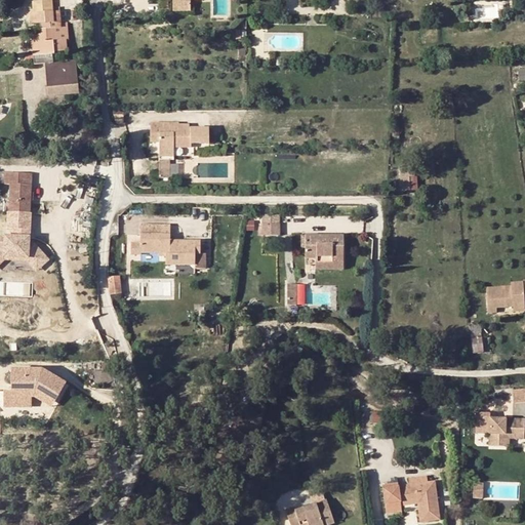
[(48,97),(64,96),(63,86),(78,85),(76,61),(54,62),(54,52),(67,51),(66,26),(59,26),(58,11),(53,11),(52,1),(32,2),(33,12),(30,12),(31,24),(40,24),(54,23),(54,28),(40,29),(40,31),(36,35),(32,36),(34,64),(44,64),(48,97)]
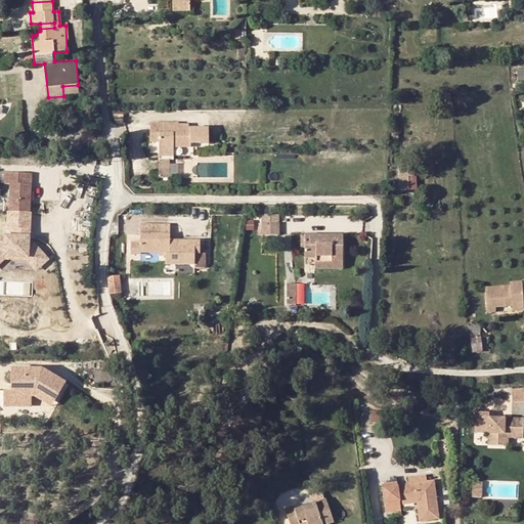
[(78,85),(62,86),(63,96),(79,94),(78,85)]
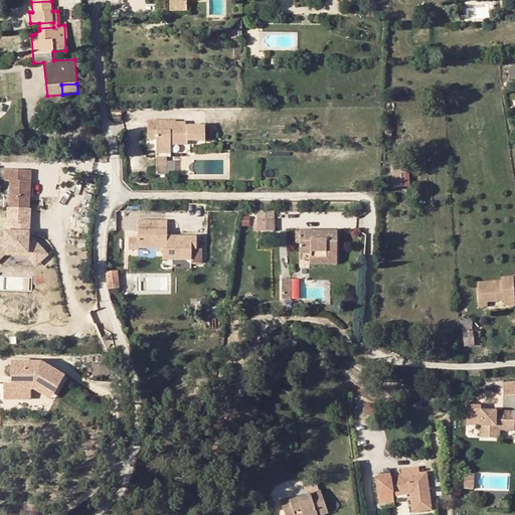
[(83,118),(66,118),(66,132),(83,132),(83,118)]
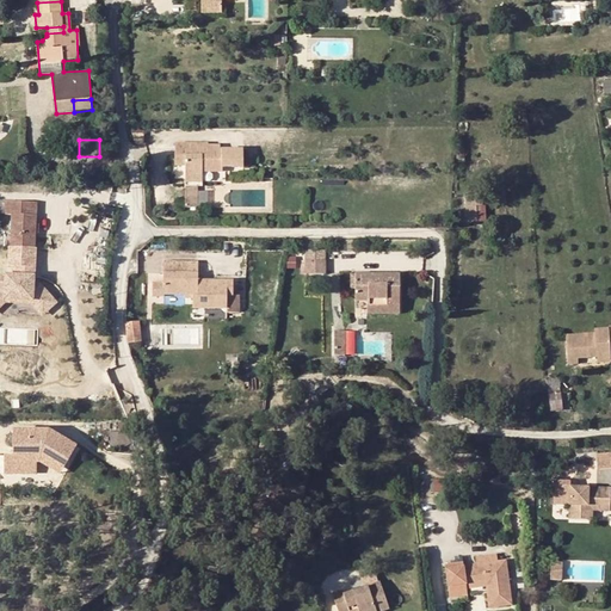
[(211,155),(199,155),(199,143),(174,143),(176,156),(185,156),(185,165),(185,176),(203,176),(203,172),(215,172),(215,167),(222,166),(244,166),(244,149),(222,150),(222,146),(211,146),(211,155)]
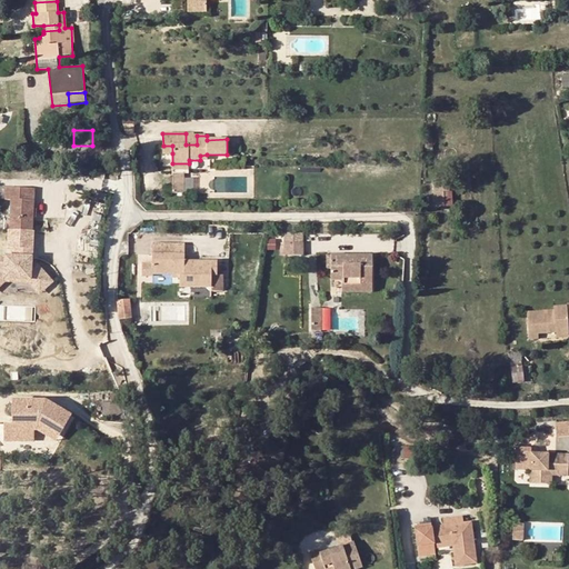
[(197,136),(197,133),(186,133),(186,145),(197,145),(197,136)]
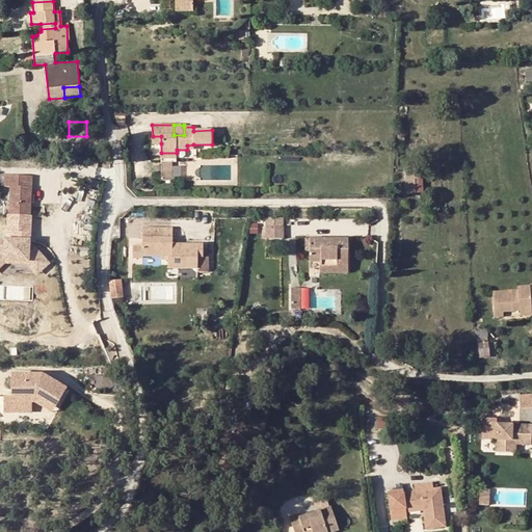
[(162,166),(162,180),(171,180),(171,166),(162,166)]
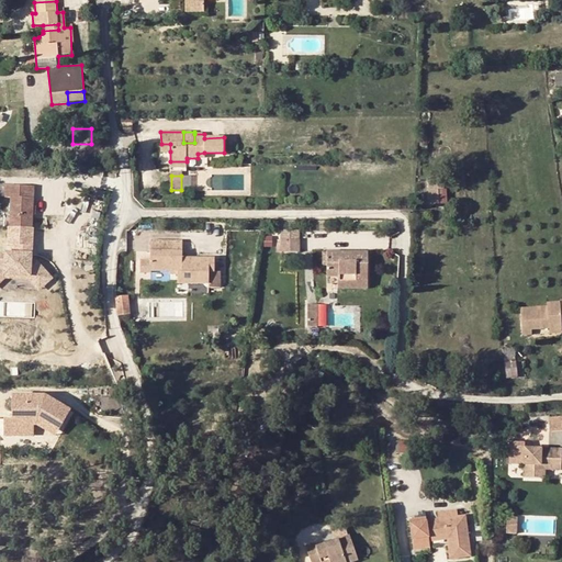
[(438,189),(445,189),(444,180),(428,180),(429,204),(439,204),(438,189)]
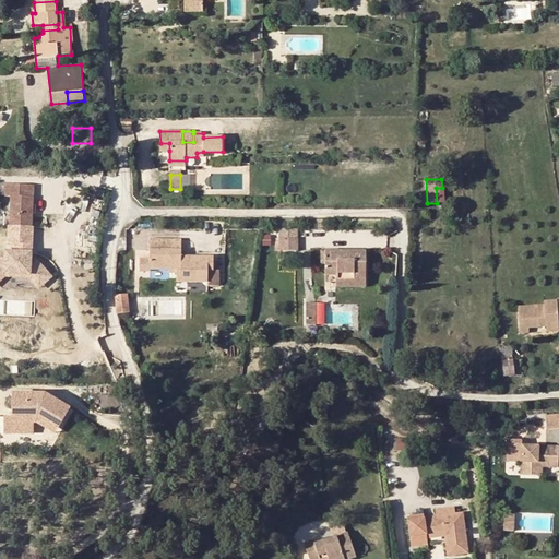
[(11,225),(30,226),(32,226),(32,213),(33,204),(33,185),(6,183),(6,195),(10,195),(9,225),(11,225)]
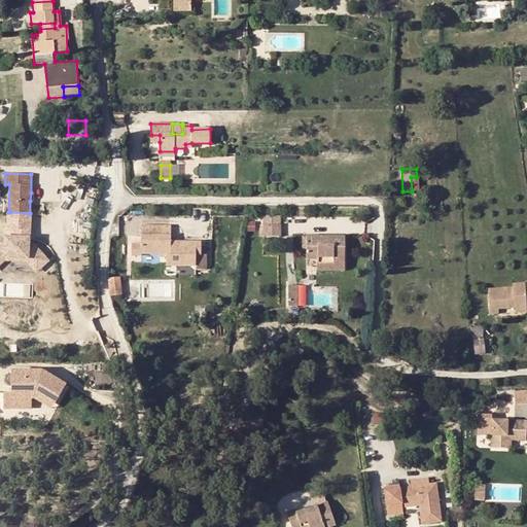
[(281,224),(264,224),(264,236),(281,236),(281,224)]
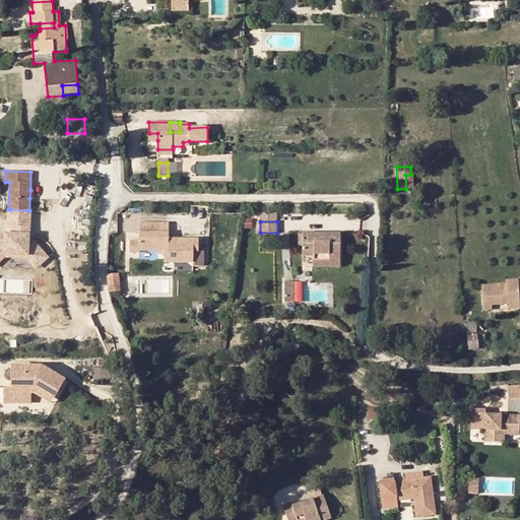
[(165,251),(165,253),(165,261),(193,262),(193,251),(198,251),(198,239),(169,239),(169,222),(139,222),(140,240),(130,240),(130,252),(139,252),(140,250),(157,250),(165,251)]
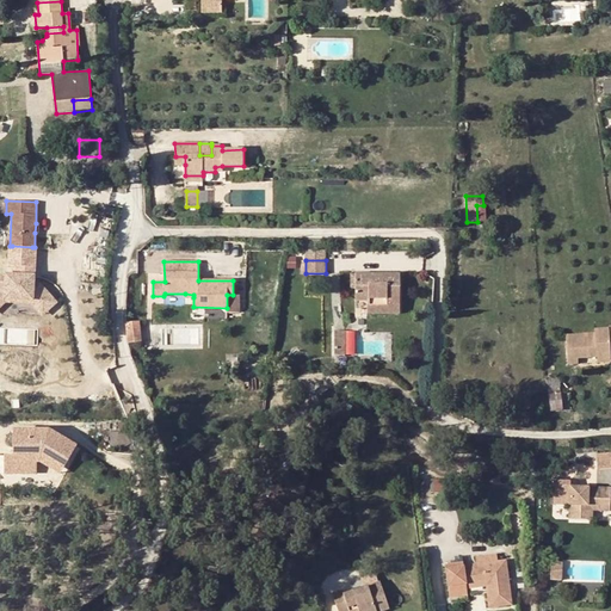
[(386,308),(400,308),(400,273),(356,273),(356,300),(368,300),(368,304),(386,306),(386,308)]
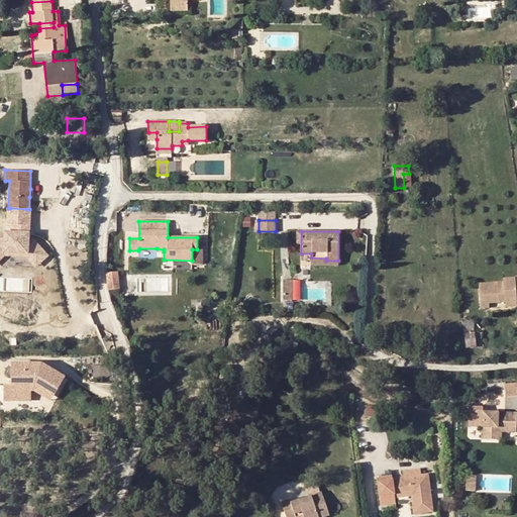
[(28,233),(5,232),(5,240),(0,239),(0,259),(5,254),(5,252),(27,253),(26,255),(33,264),(44,253),(33,241),(28,241),(28,233)]
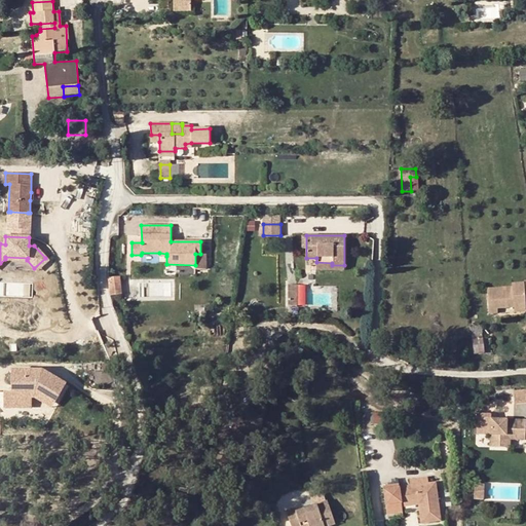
[(195,254),(195,265),(195,271),(207,270),(207,241),(200,241),(200,254),(195,254)]
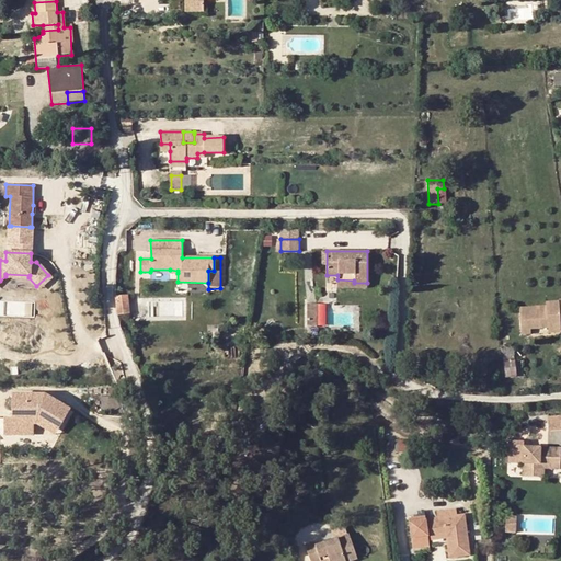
[(48,275),(36,286),(39,289),(52,278),(48,275)]
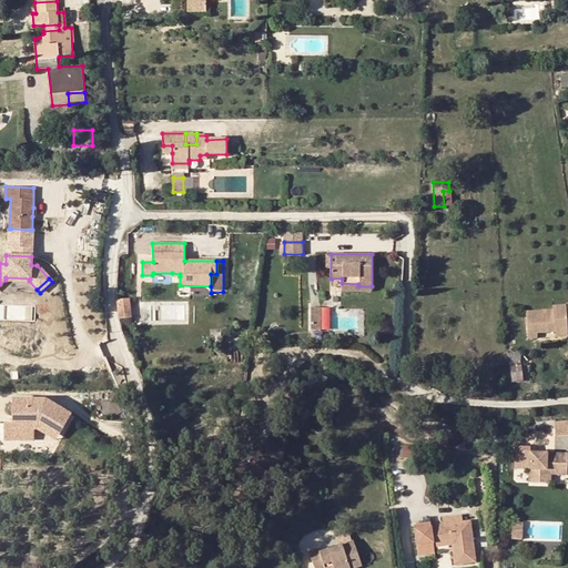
[(117,300),(119,318),(131,316),(129,302),(129,297),(117,300)]
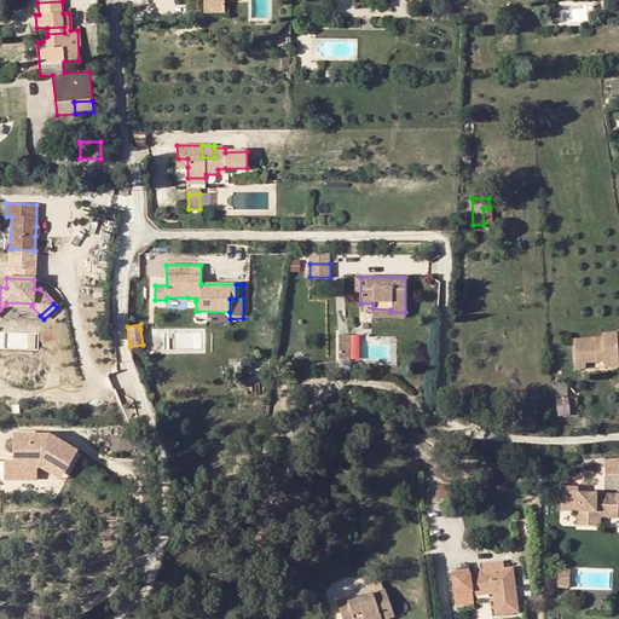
[(618,356),(617,333),(603,334),(603,337),(574,339),(577,369),(586,369),(585,363),(605,362),(605,357),(618,357),(618,356)]
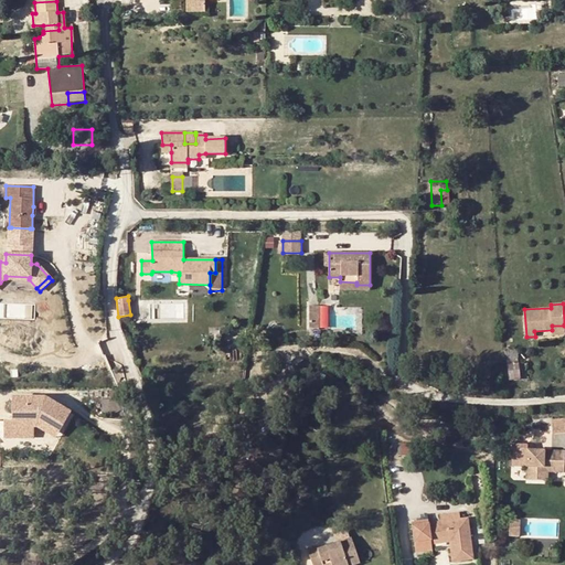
[(309,323),(319,323),(319,307),(309,307),(309,323)]
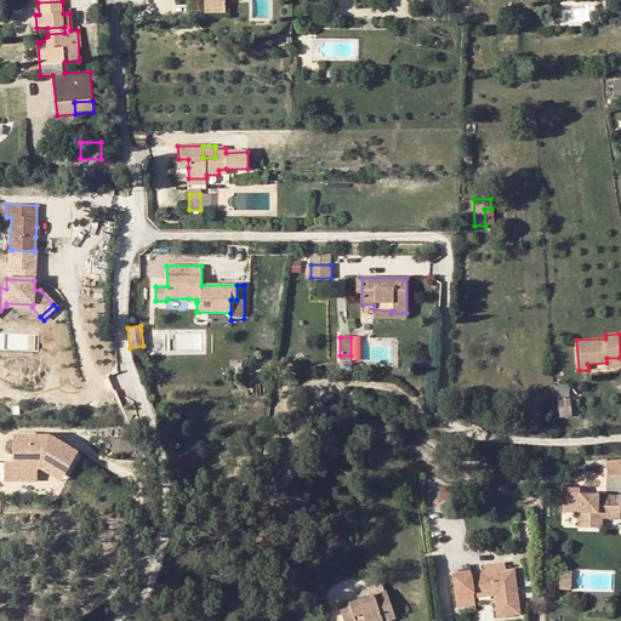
[(608,369),(620,366),(620,363),(620,358),(607,358),(607,363),(608,369)]
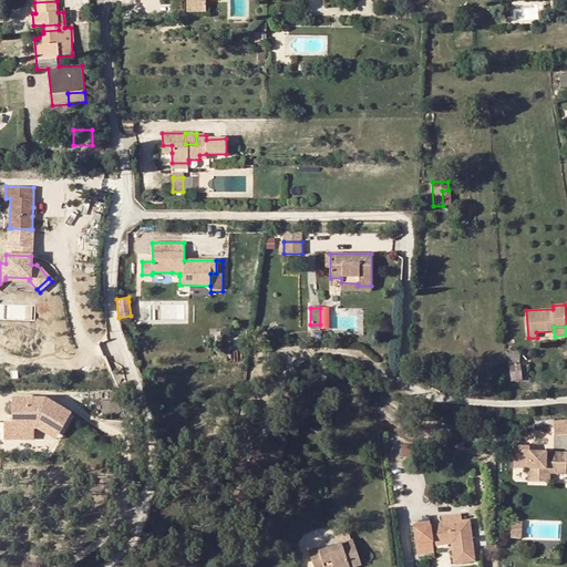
[(509,364),(521,362),(518,352),(508,354),(509,364)]
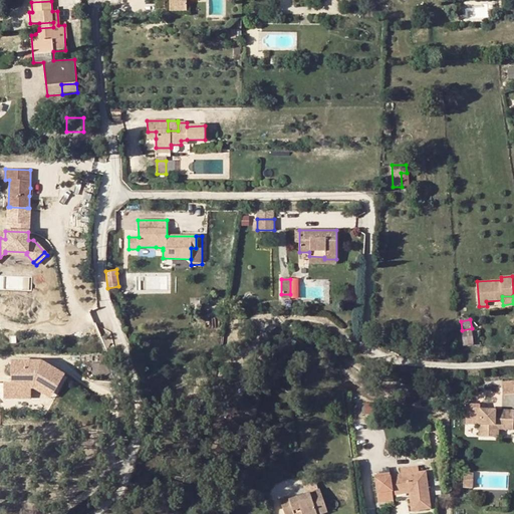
[(472,328),(462,330),(464,345),(473,344),(472,328)]
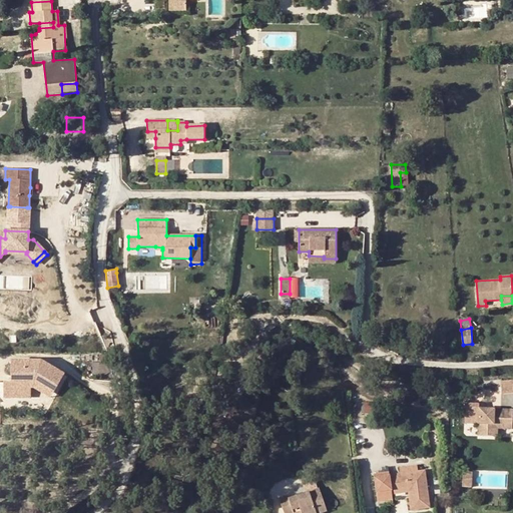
[(41,362),(11,361),(11,383),(4,383),(4,397),(31,397),(31,387),(31,383),(39,383),(54,392),(64,375),(41,362)]
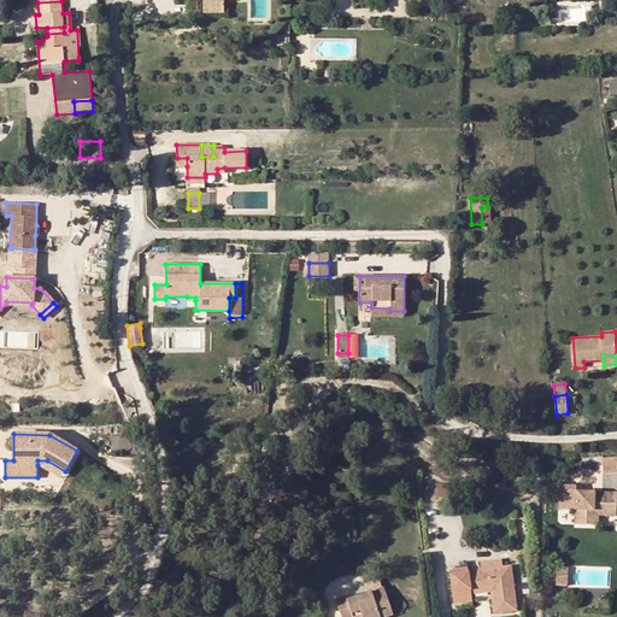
[(616,470),(616,456),(604,457),(605,471),(616,470)]
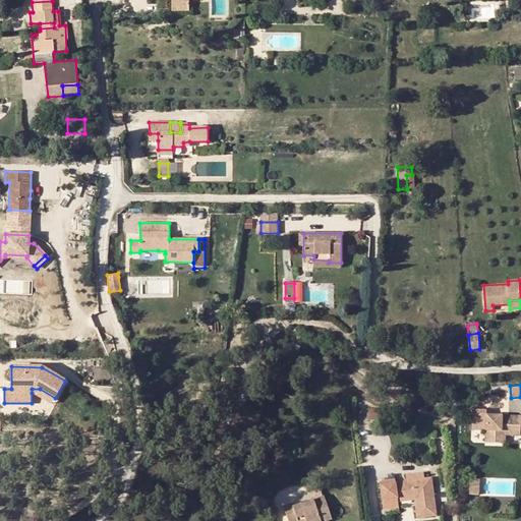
[(40,389),(32,389),(32,393),(35,393),(52,404),(55,398),(40,389)]
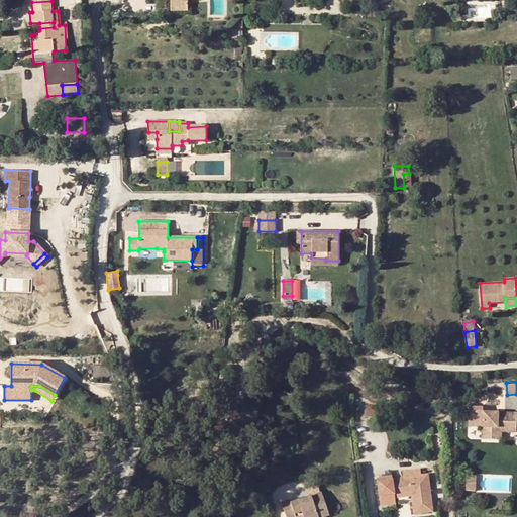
[(224,387),(220,393),(226,397),(231,391),(224,387)]
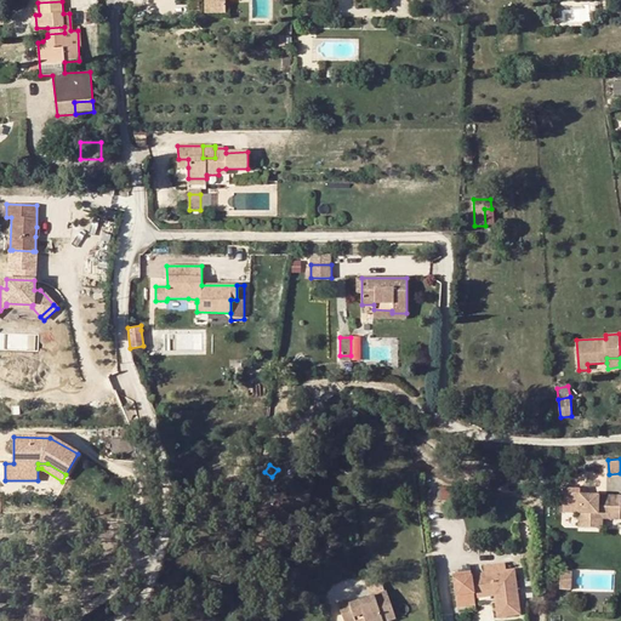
[(620,516),(620,494),(580,491),(580,486),(563,486),(562,510),(579,511),(577,524),(602,525),(602,514),(620,516)]
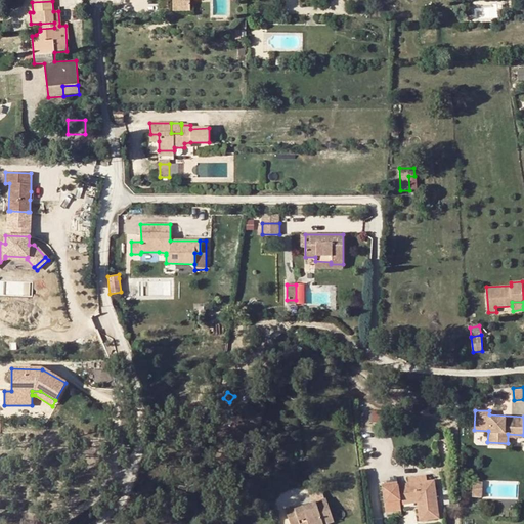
[(416,497),(417,501),(419,518),(439,515),(435,480),(427,481),(426,475),(408,477),(408,483),(398,485),(397,481),(383,483),(387,512),(401,510),(400,504),(399,499),(416,497)]
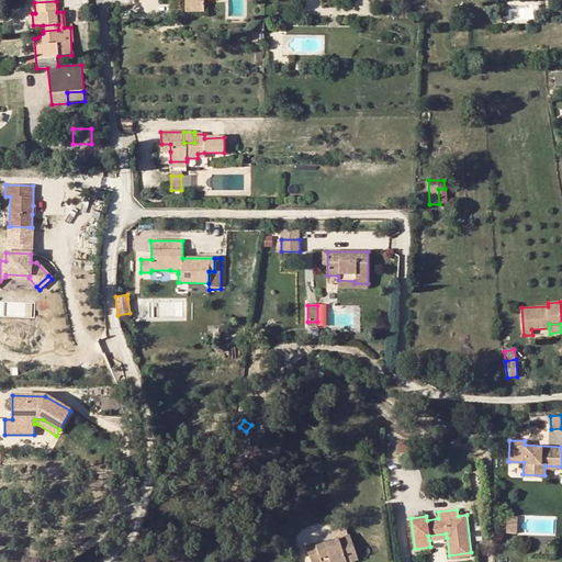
[(513,512),(512,528),(521,528),(523,513),(513,512)]
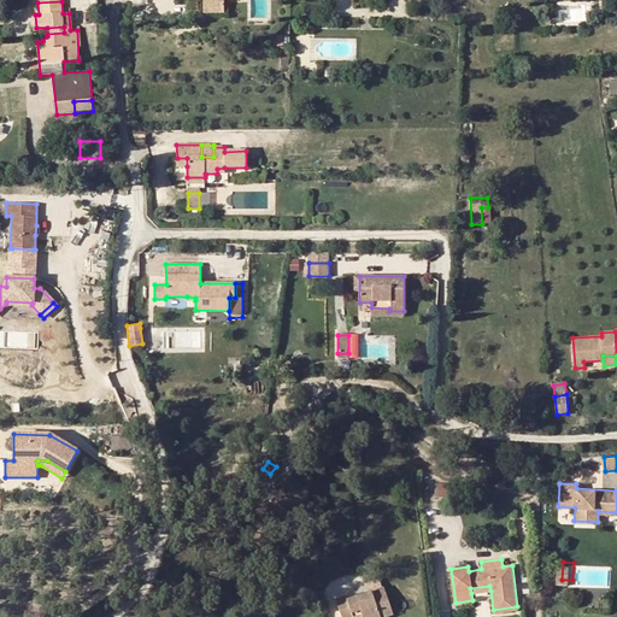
[(360,610),(362,616),(386,616),(393,615),(383,587),(348,600),(346,595),(336,599),(342,616),(353,616),(352,613),(360,610)]
